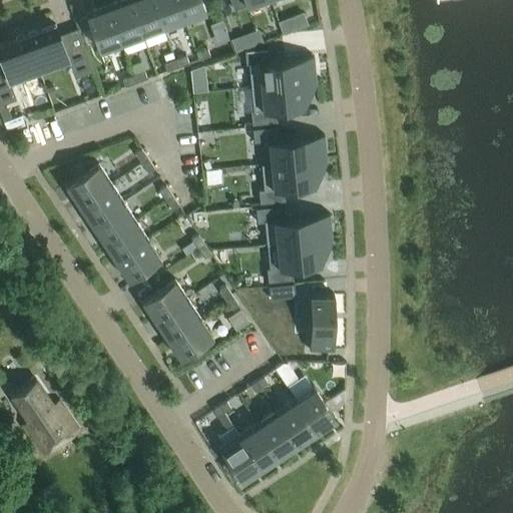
[(129,0),(119,0),(107,5),(121,42),(142,34),(129,0)]
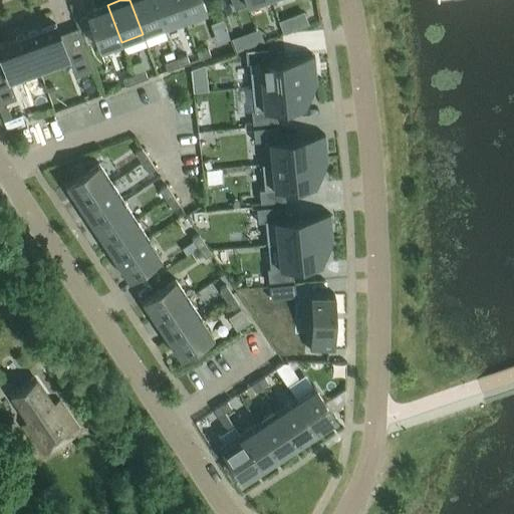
[(130,0),(143,34),(164,27),(153,0),(130,0)]
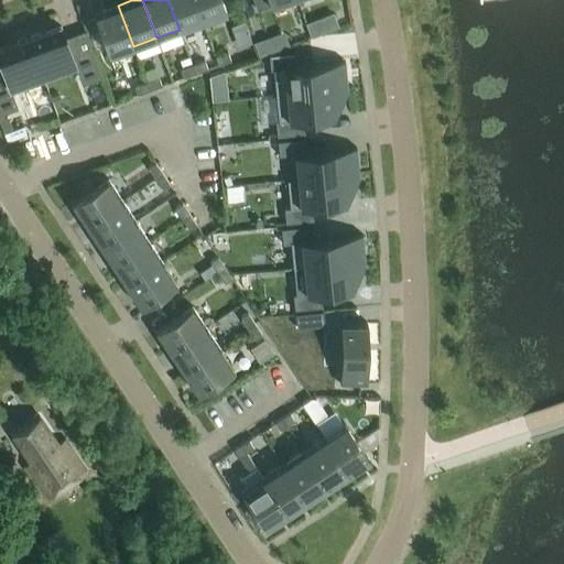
[(167,0),(180,30),(202,21),(194,0),(167,0)]
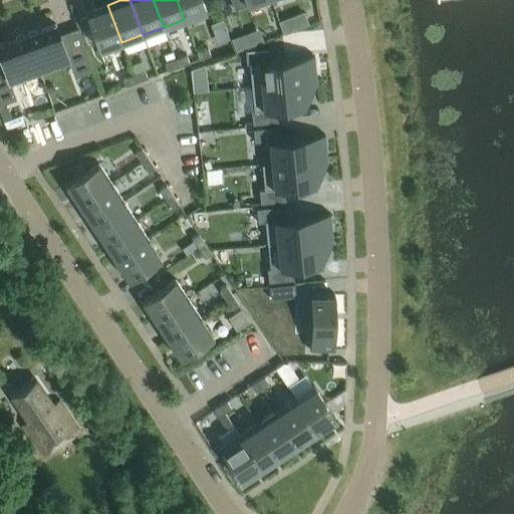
[(177,0),(184,19),(206,12),(201,0),(177,0)]
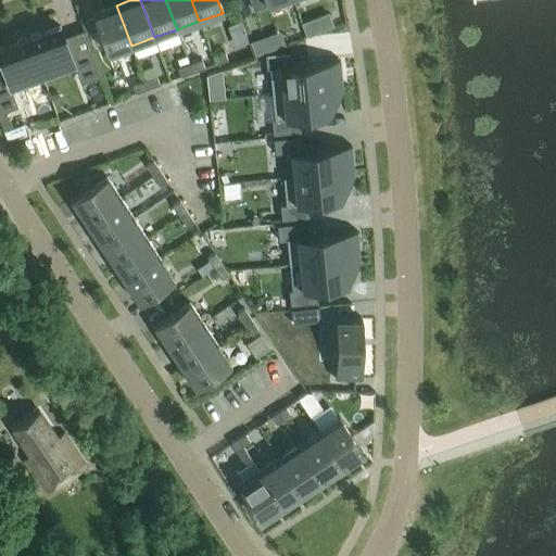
[(249,0),(253,11),(280,0),(249,0)]
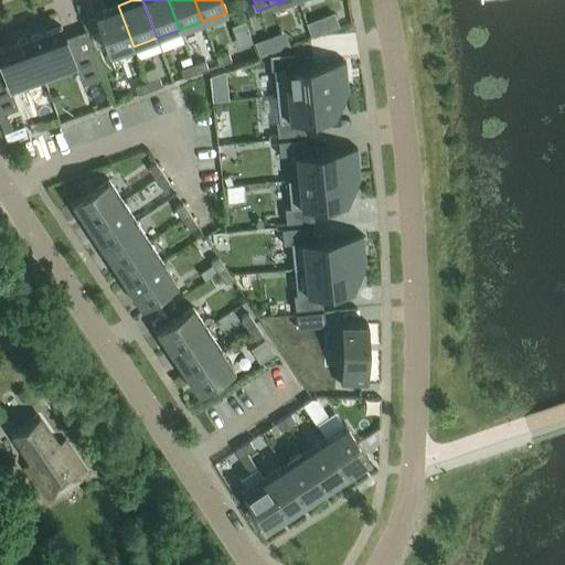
[(99,27),(110,55),(134,46),(118,6),(95,13),(97,18),(99,27)]
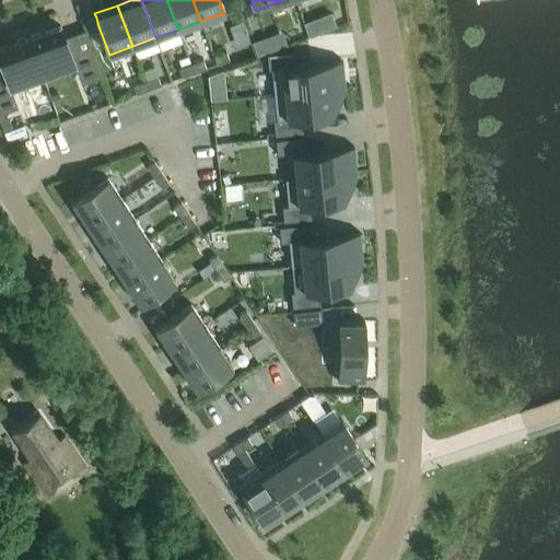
[(310,33),(336,25),(333,11),(305,18),(310,33)]
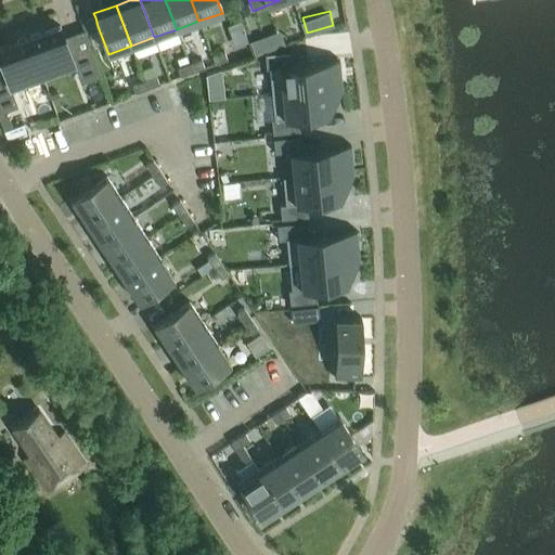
[(95,17),(87,21),(89,29),(98,26),(95,17)]
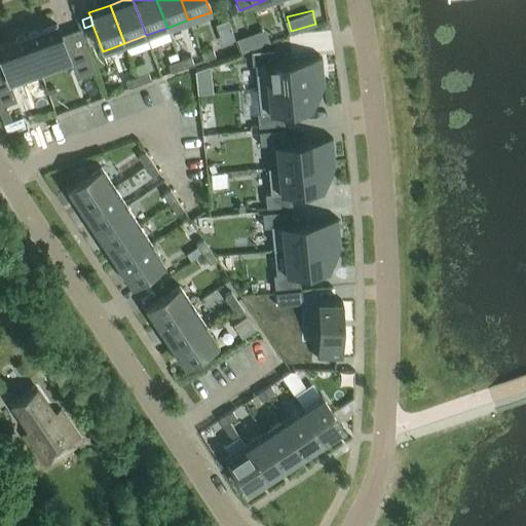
[(55,25),(26,35),(38,68),(68,58),(72,68),(91,61),(80,30),(66,35),(67,40),(62,42),(55,25)]
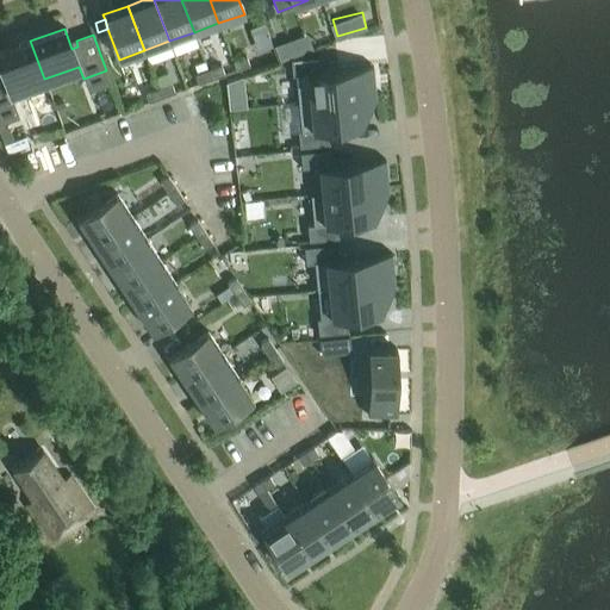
[(309,30),(277,42),(282,56),(313,44),(309,30)]
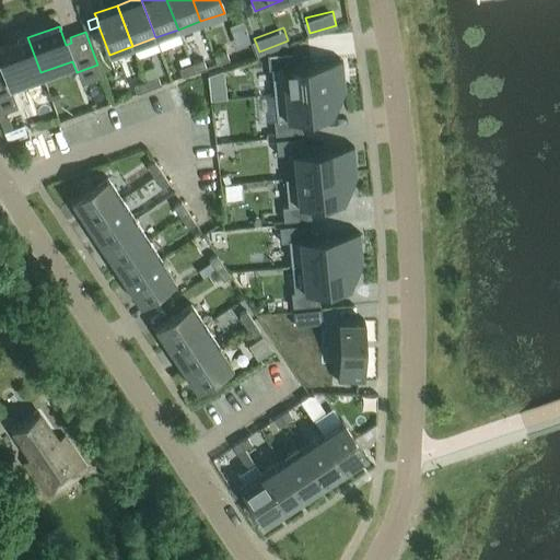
[(41,72),(27,37),(0,47),(0,60),(2,68),(0,68),(0,100),(12,95),(9,84),(41,72)]
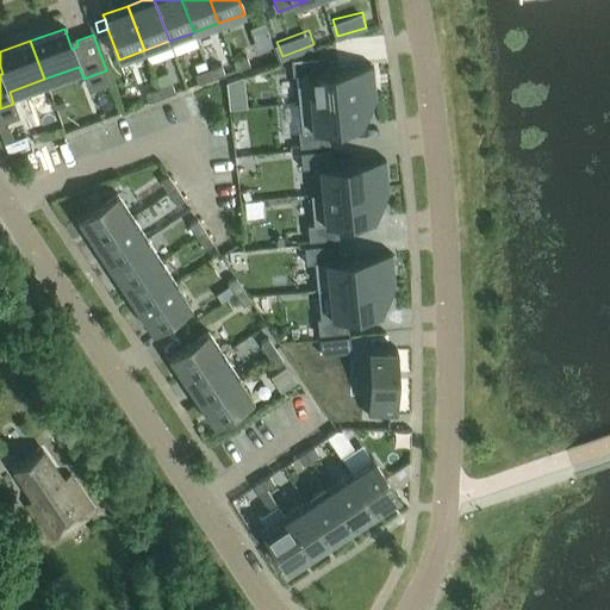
[(232,61),(236,70),(249,66),(246,56),(232,61)]
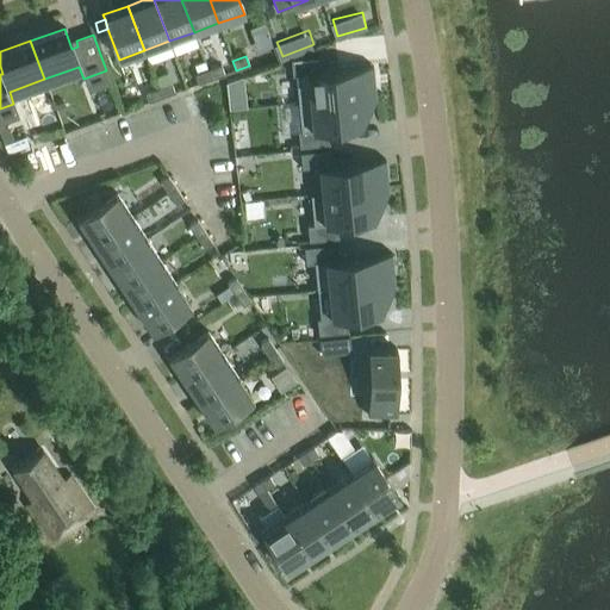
[(319,56),(290,60),(292,76),(296,75),(298,103),(359,97),(377,95),(375,86),(373,66),(322,72),(319,56)]
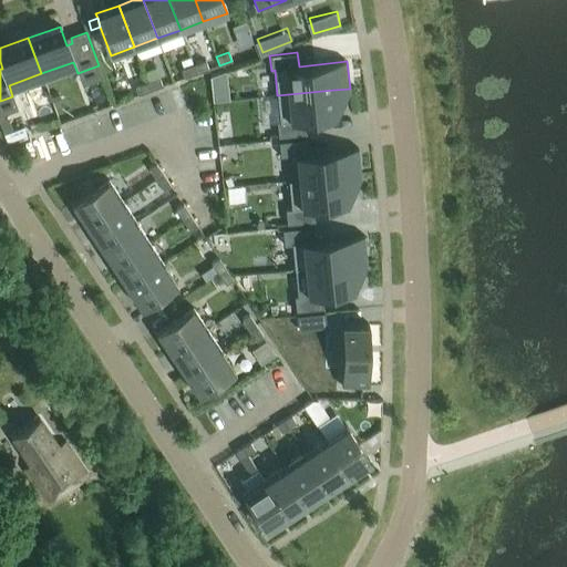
[(193,65),(196,73),(208,69),(205,61),(193,65)]
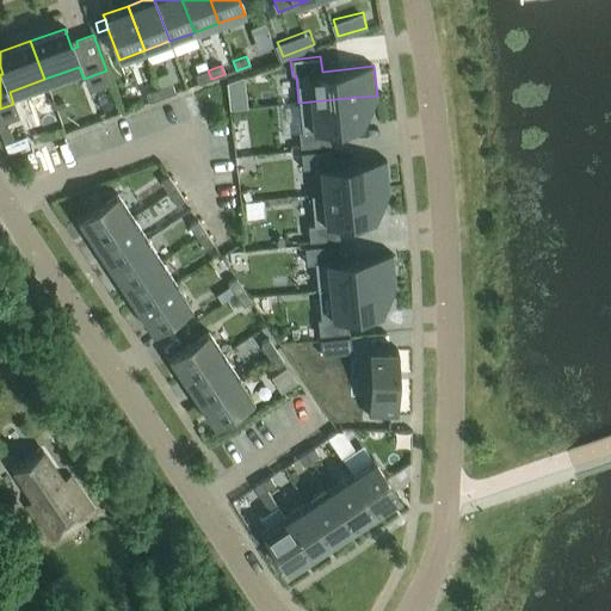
[(195,75),(198,84),(211,79),(208,71),(195,75)]
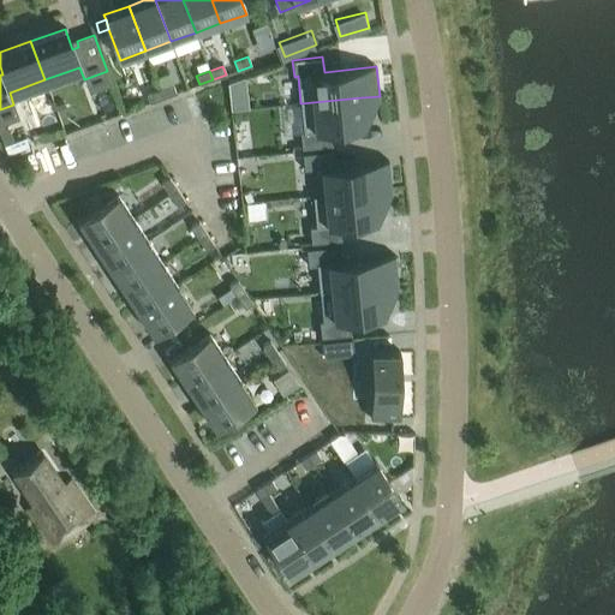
[(173,84),(160,89),(162,99),(177,94),(173,84)]
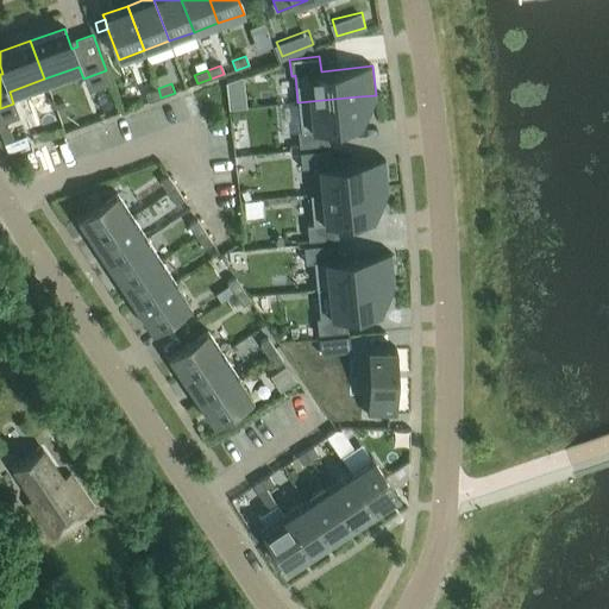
[(145,93),(148,102),(161,98),(158,88),(145,93)]
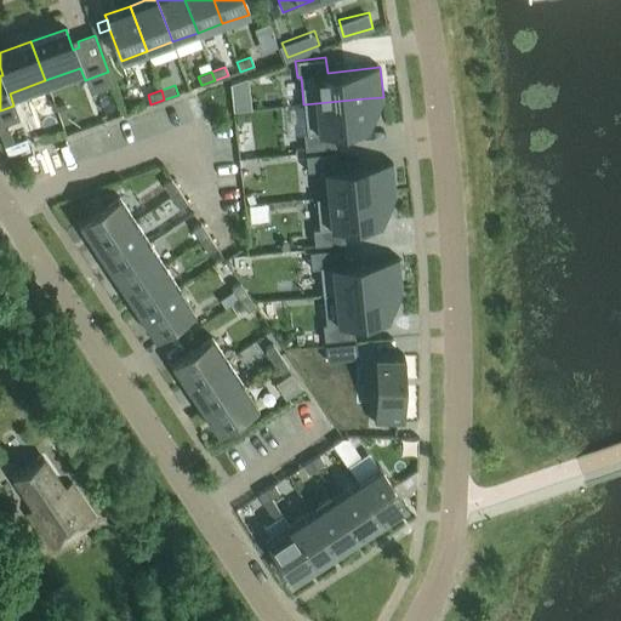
[(307,135),(303,135),(305,149),(334,147),(332,132),(368,129),(365,98),(303,104),(307,135)]
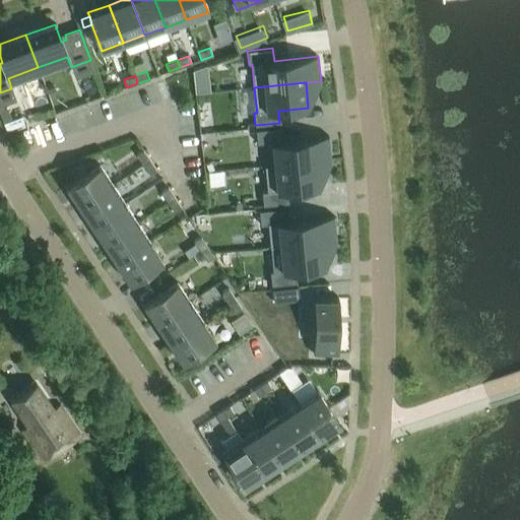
[(22,116),(3,123),(6,132),(25,125),(22,116)]
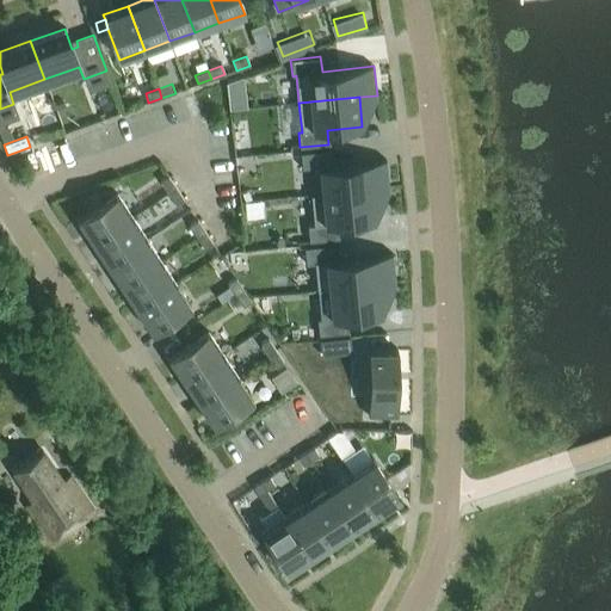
[(329,150),(300,154),(302,170),(314,168),(316,195),(316,196),(389,189),(386,160),(332,166),(329,150)]
